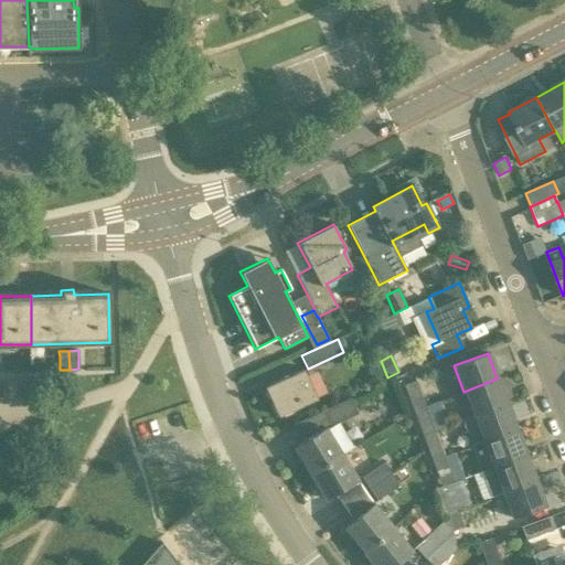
[(317,400),(302,369),(263,387),(277,417),(317,400)]
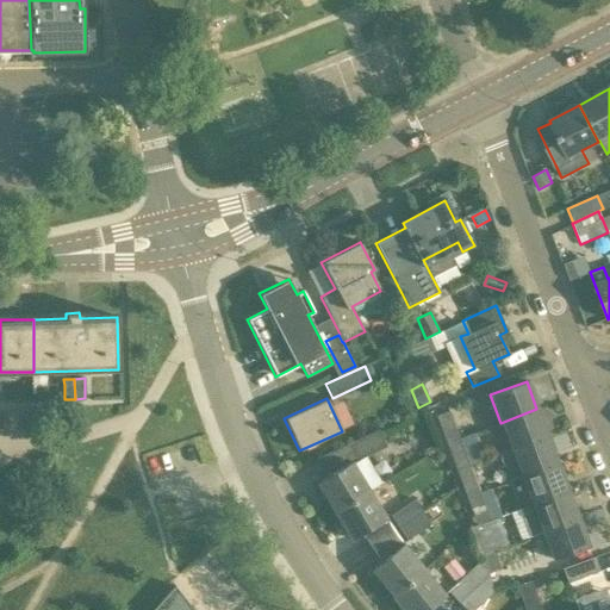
[(536,409),(500,423),(511,450),(547,436),(536,409)]
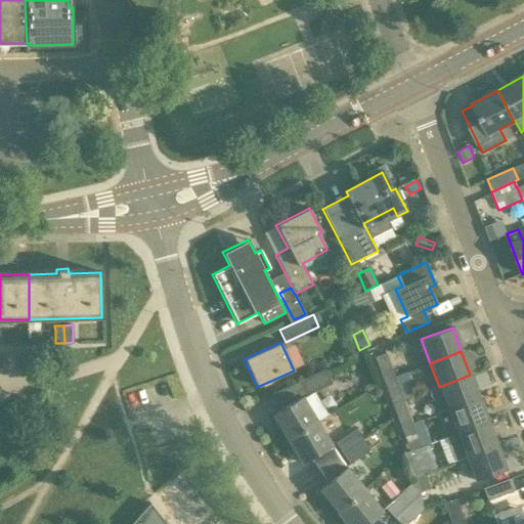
[(386,353),(374,357),(383,381),(394,376),(394,375),(398,373),(395,363),(390,365),(386,353)]
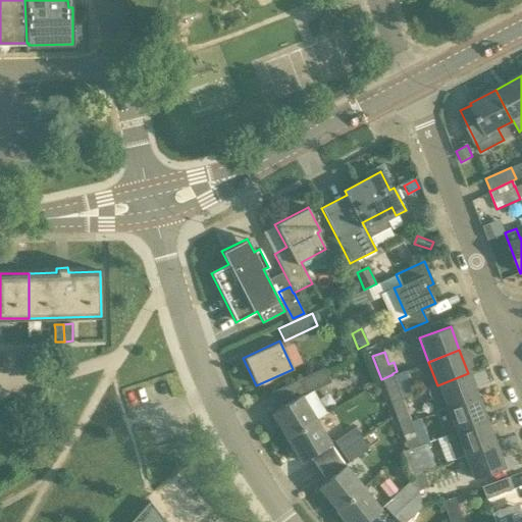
[(296,380),(302,394),(329,380),(323,368),(296,380)]
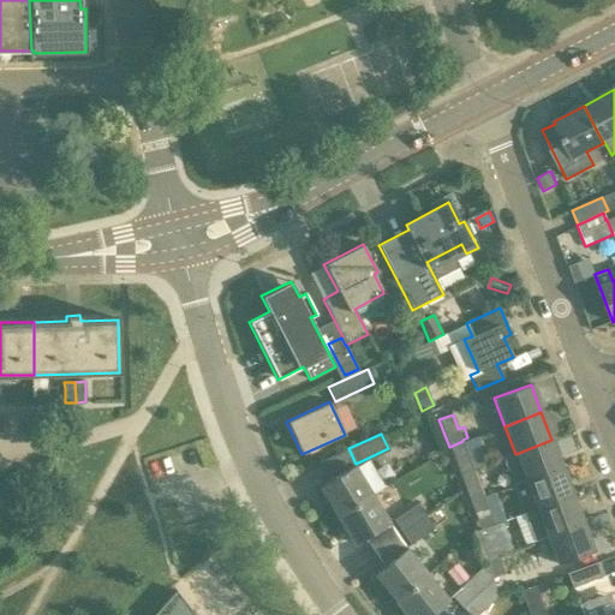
[(551,440),(515,454),(502,459),(512,485),(525,479),(525,482),(562,467),(551,440)]
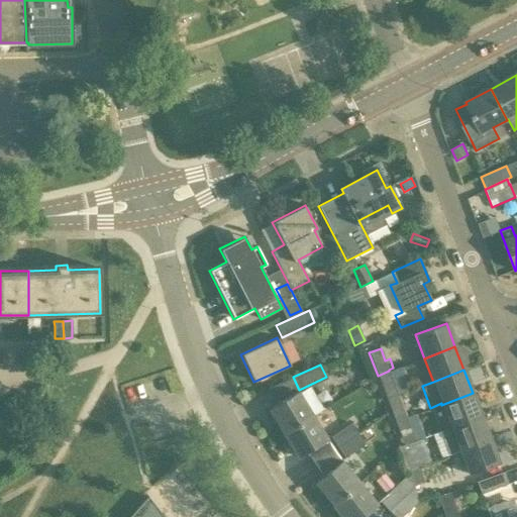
[(389,371),(378,376),(386,399),(398,394),(389,371)]
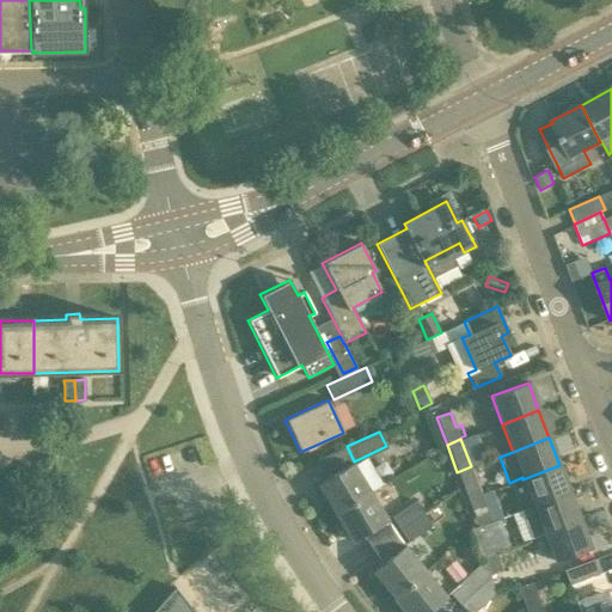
[(317,484),(335,513),(369,491),(369,493),(383,484),(372,466),(359,475),(352,463),(317,484)]
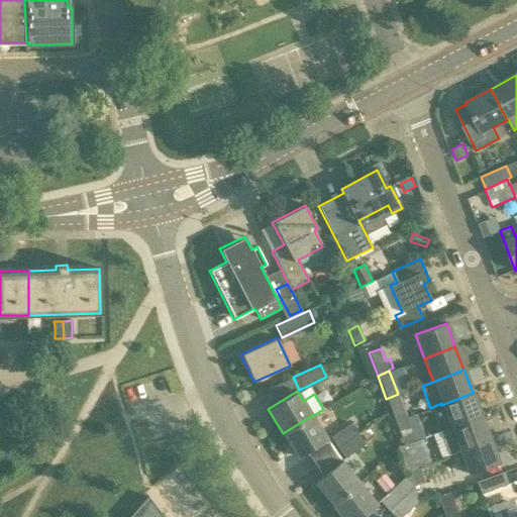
[(473,393),(441,405),(450,428),(481,416),(473,393)]
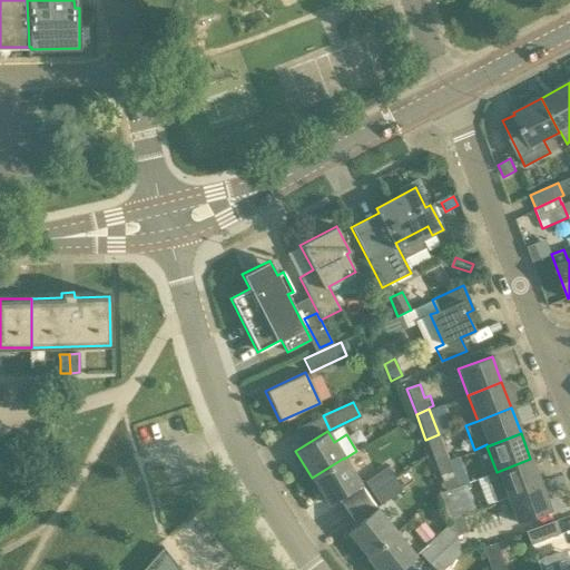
[(439,434),(425,440),(435,464),(449,460),(439,434)]
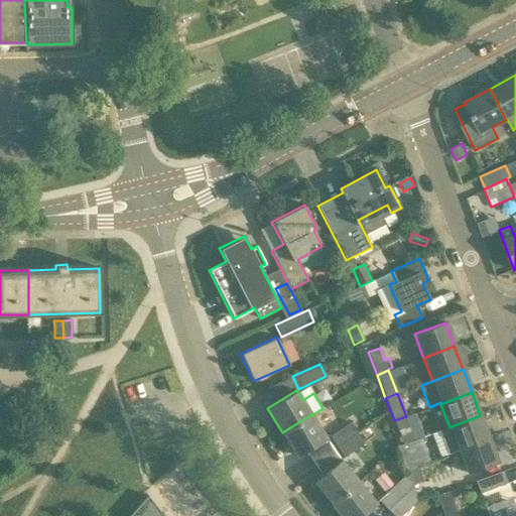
[(414,413),(406,416),(394,420),(403,444),(419,438),(419,439),(423,437),(414,413)]
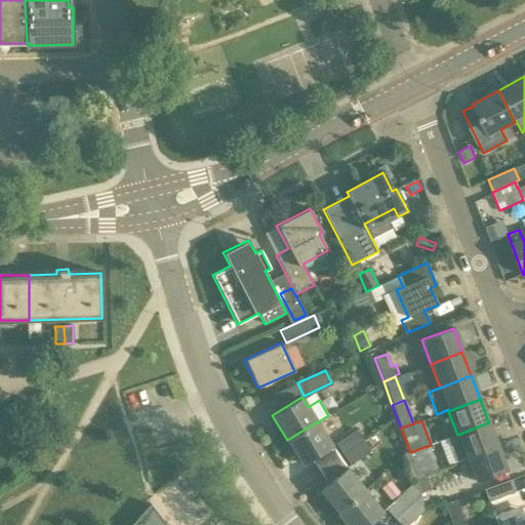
[(332,446),(317,422),(317,421),(287,440),(301,465),(332,446)]
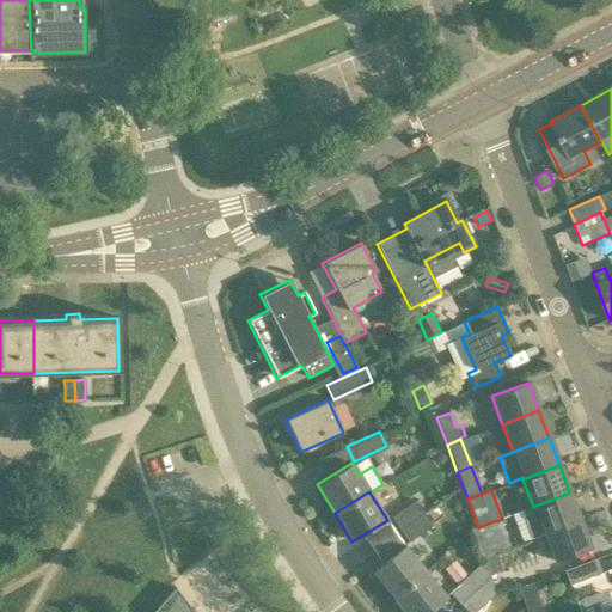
[(532,538),(544,534),(580,520),(569,493),(533,507),(521,510),(532,538)]
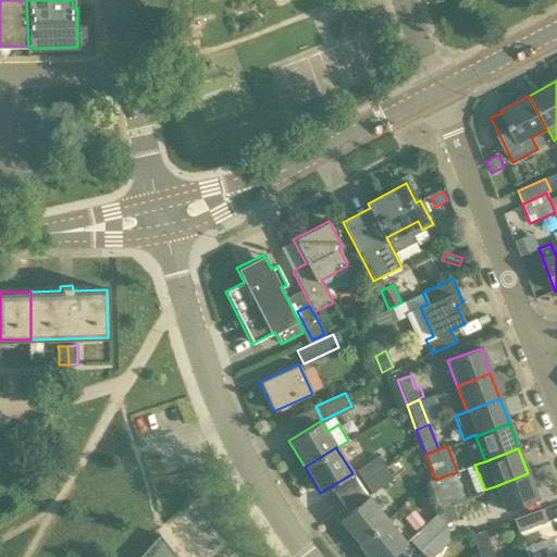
[(378,456),(356,471),(363,482),(385,467),(378,456)]
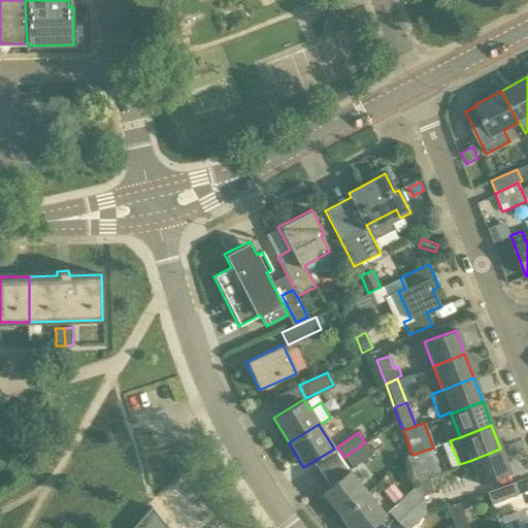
[(352,467),(372,454),(365,442),(344,457),(352,467)]
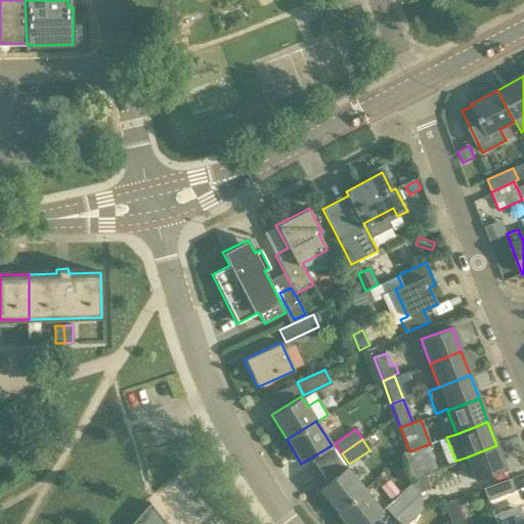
[(430,457),(426,446),(426,445),(409,451),(404,453),(413,477),(425,473),(425,472),(436,468),(432,456),(430,457)]
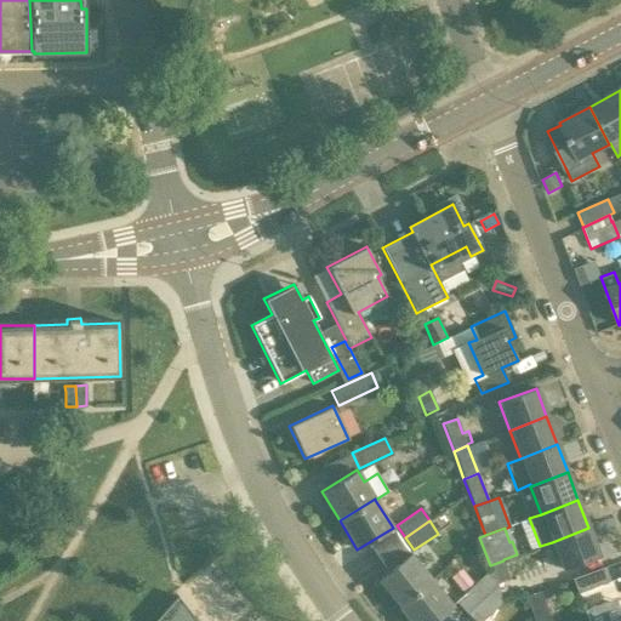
[(588,528),(552,542),(563,570),(599,557),(588,528)]
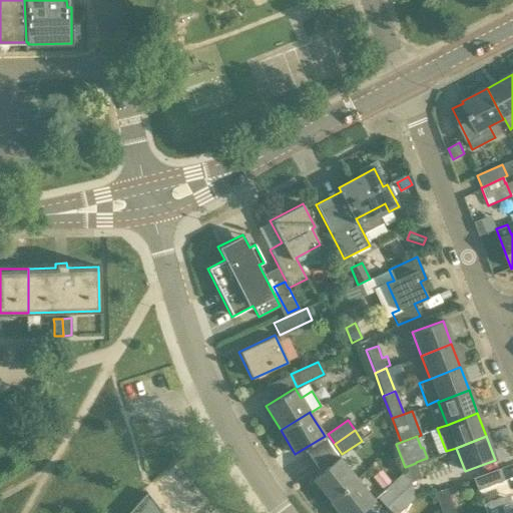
[(329,500),(356,479),(339,457),(312,479),(329,500)]
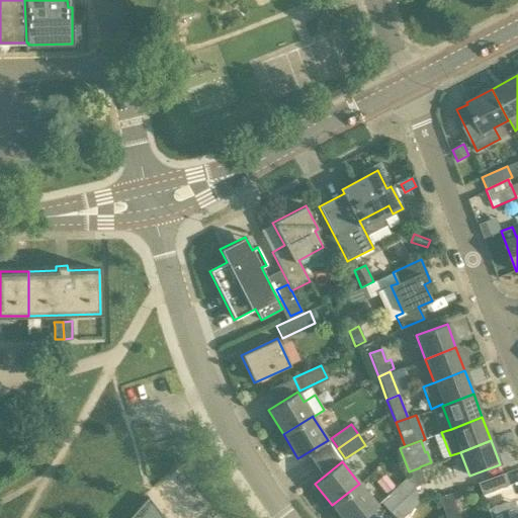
[(433,480),(425,483),(420,467),(409,471),(420,501),(439,494),(433,480)]
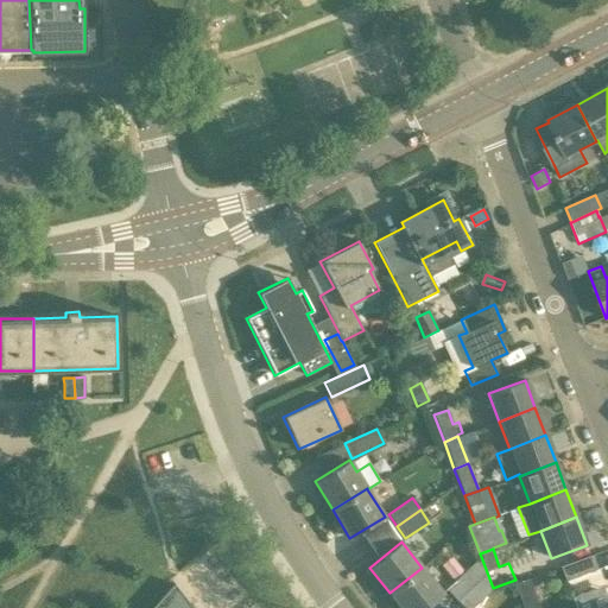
[(590,555),(559,567),(565,581),(596,569),(590,555)]
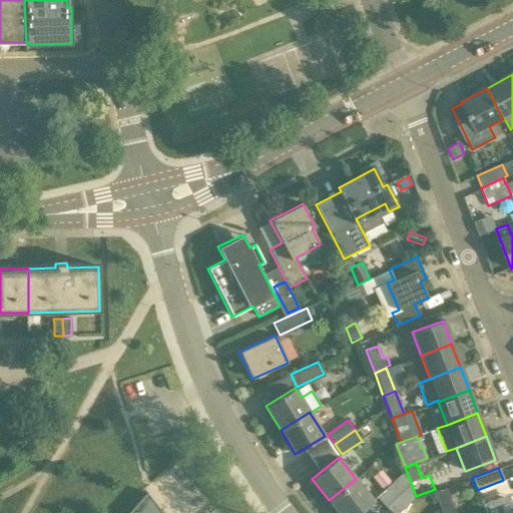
[(405,470),(376,497),(386,507),(410,484),(405,470)]
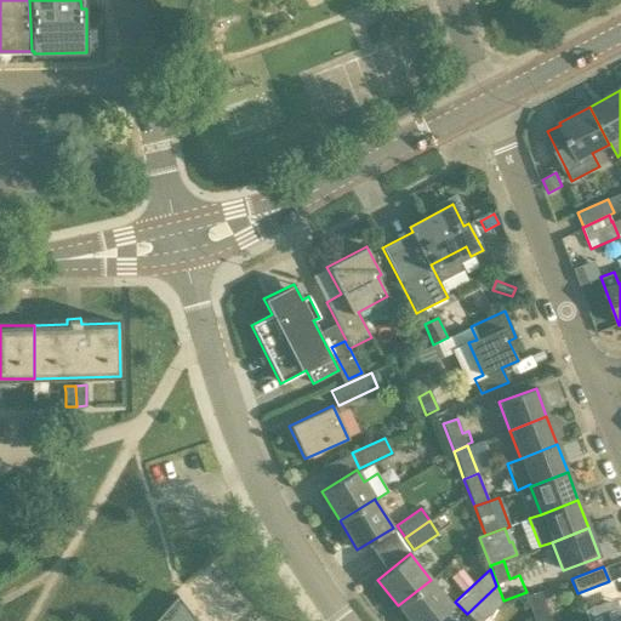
[(431,580),(398,605),(410,620),(434,620),(453,607),(431,580)]
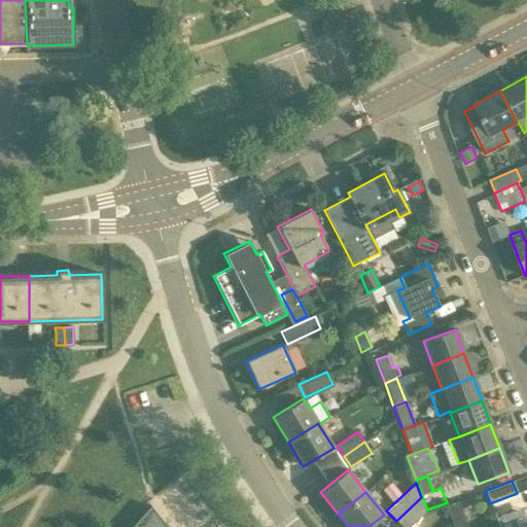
[(421,497),(396,521),(401,526),(408,526),(426,511),(421,497)]
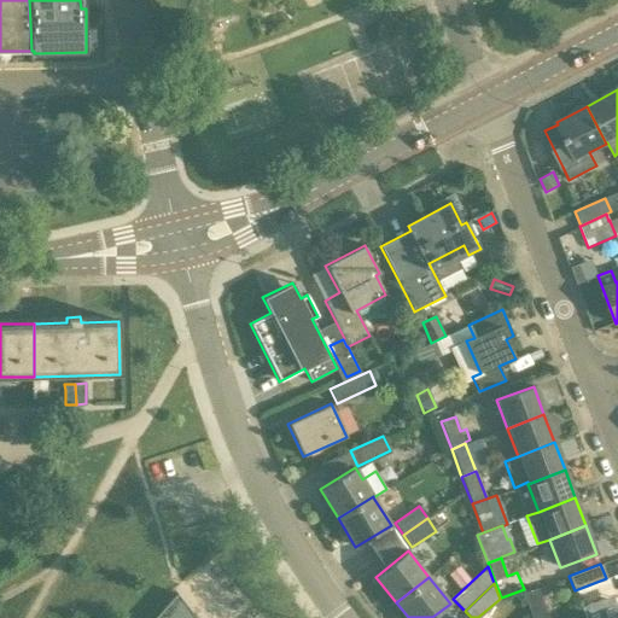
[(547,617),(537,588),(523,594),(531,617),(547,617)]
